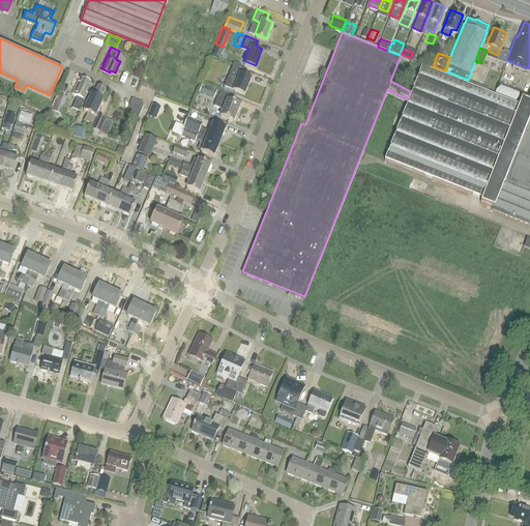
[(244,92),(251,76),(244,72),(247,67),(233,61),(224,84),(244,92)]
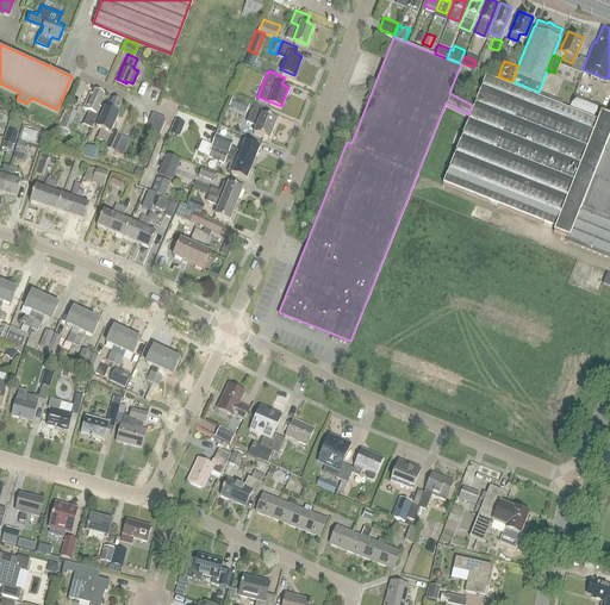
[(609,105),(608,113),(603,111),(601,110),(597,118),(485,74),(472,105),(468,114),(442,180),(554,225),(553,229),(567,235),(566,238),(609,255),(609,105)]
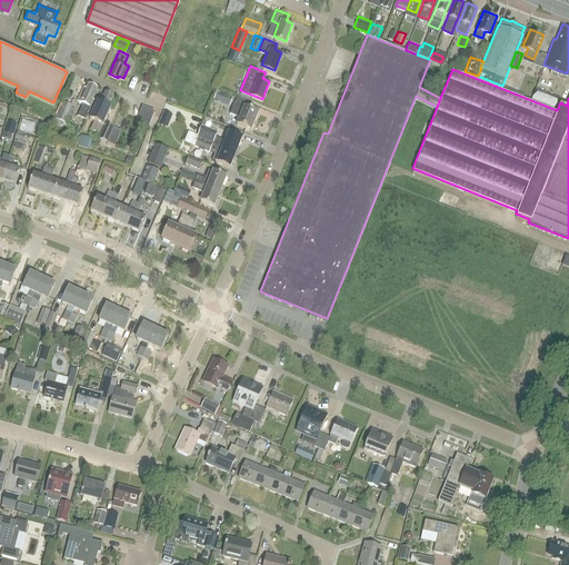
[(83,83),(77,98),(83,100),(78,112),(86,117),(91,105),(90,103),(93,97),(91,96),(97,85),(88,81),(87,85),(83,83)]
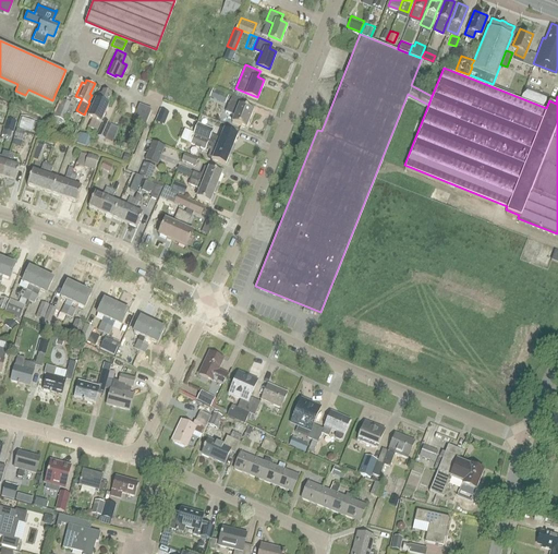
[(92,104),(87,113),(93,116),(88,123),(97,128),(100,119),(108,101),(106,101),(111,91),(102,86),(100,91),(98,89),(92,104)]
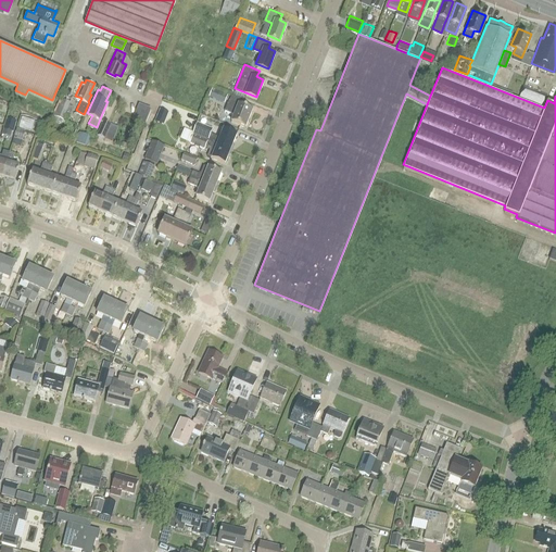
[(216,97),(224,100),(227,91),(219,88),(216,97)]
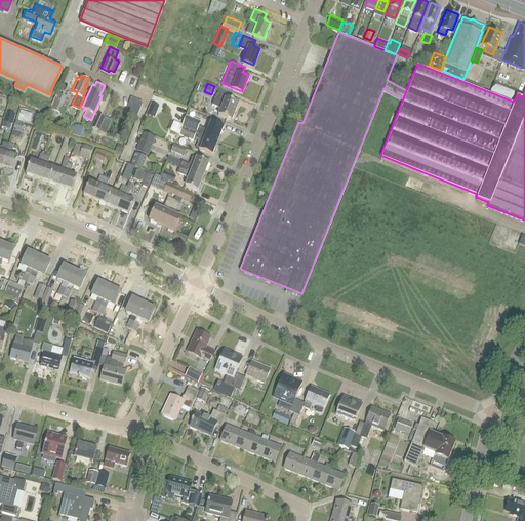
[(238,102),(231,98),(233,92),(218,87),(215,92),(212,102),(220,106),(217,112),(231,118),(238,102)]
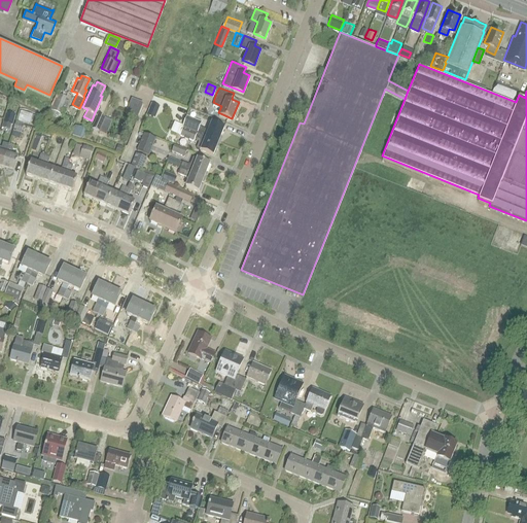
[(62,92),(60,91),(51,109),(59,112),(67,94),(62,92)]
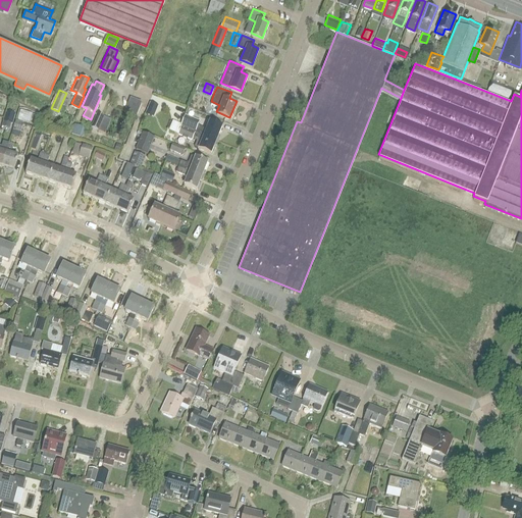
[(151,99),(146,110),(152,112),(153,107),(156,101),(151,99)]
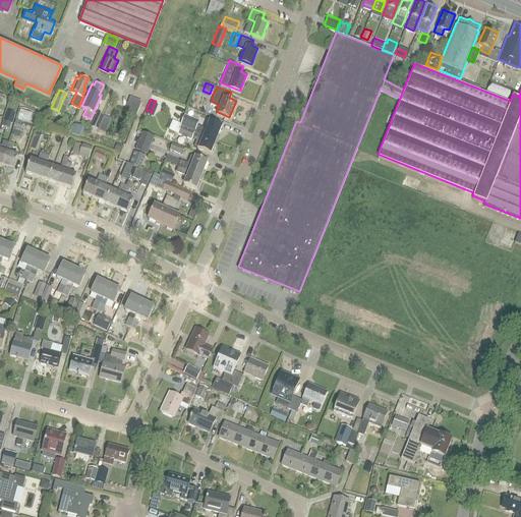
[(12,120),(15,110),(5,107),(2,117),(12,120)]
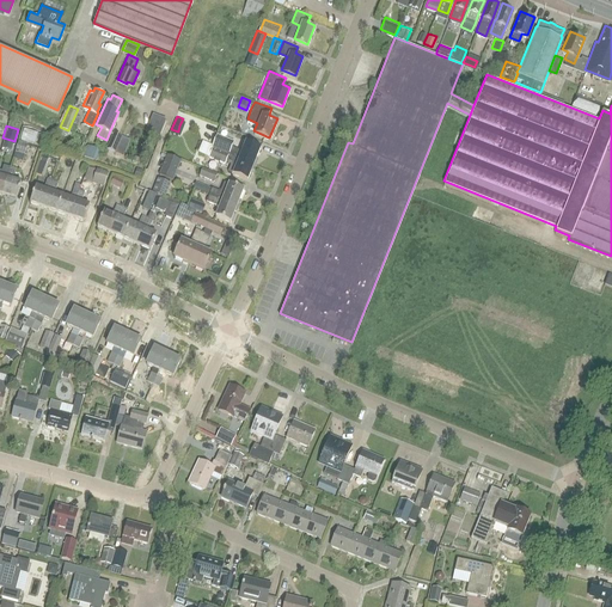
[(24,126),(20,136),(34,140),(37,129),(24,126)]
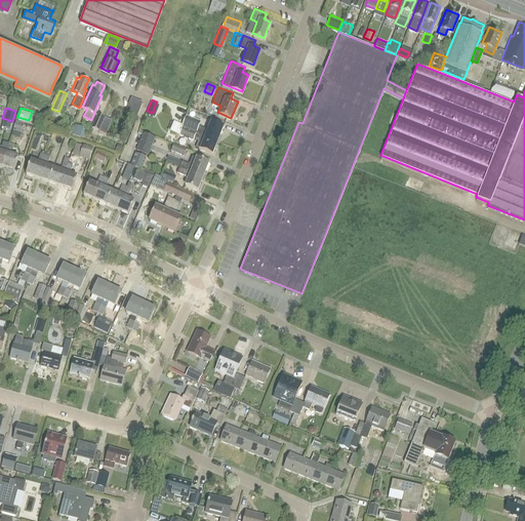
[(97,112),(91,125),(102,129),(105,121),(103,120),(105,115),(97,112)]
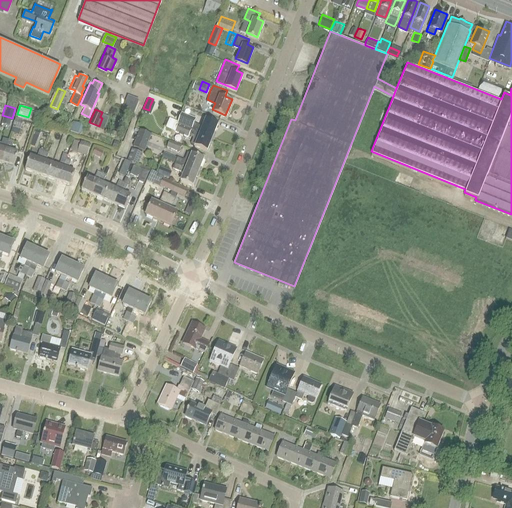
[(191,126),(193,120),(195,116),(181,110),(177,120),(178,121),(191,126)]
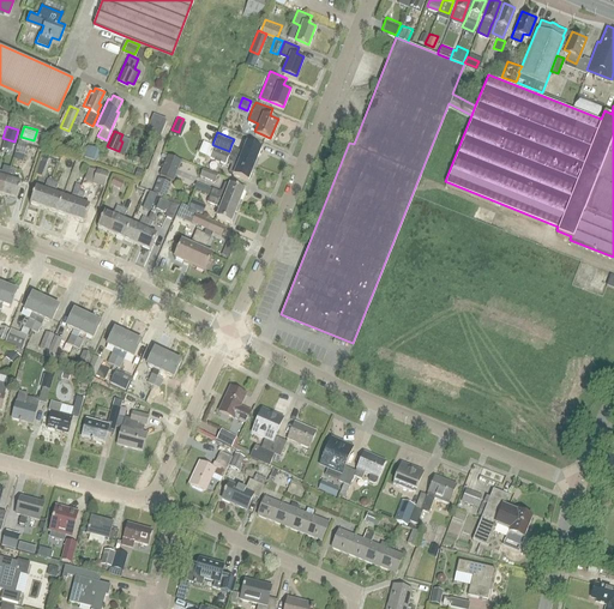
[(25,149),(28,140),(18,138),(16,146),(25,149)]
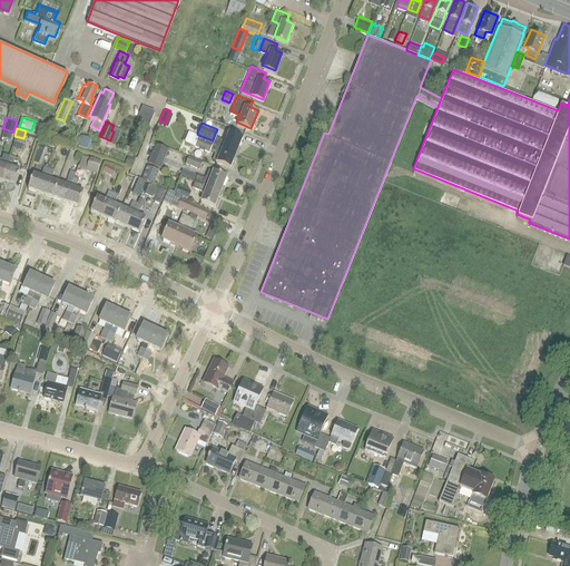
[(225,138),(215,134),(213,140),(236,150),(242,135),(228,129),(225,138)]
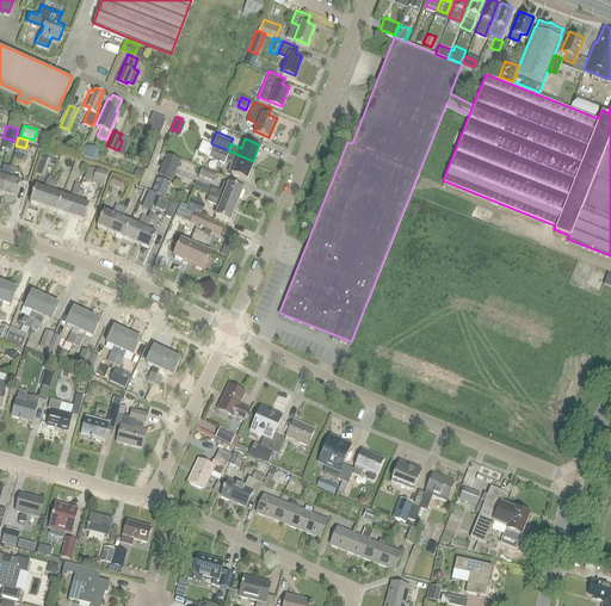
[(97,144),(86,142),(82,153),(92,156),(97,144)]
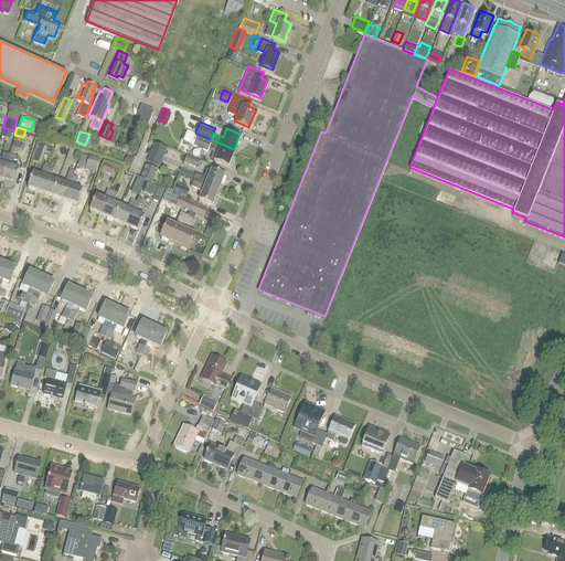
[(228,163),(234,149),(211,139),(196,134),(193,141),(208,148),(209,146),(217,149),(214,158),(228,163)]
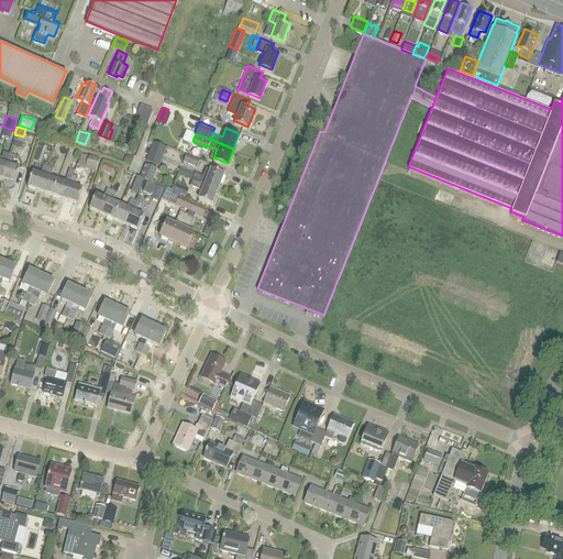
[(145,157),(158,163),(166,144),(153,140),(145,157)]
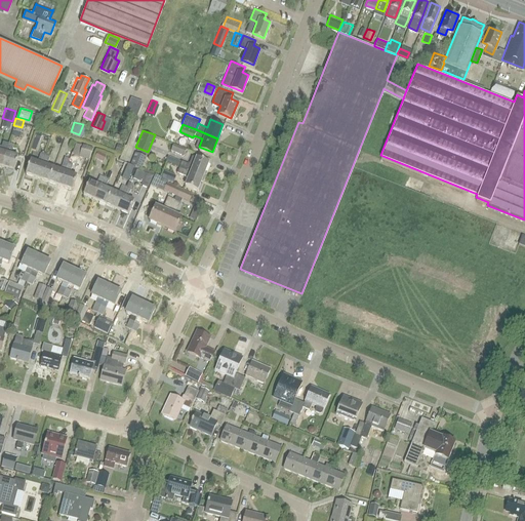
[(11,149),(12,143),(8,142),(2,164),(13,167),(17,153),(9,151),(10,148),(11,149)]
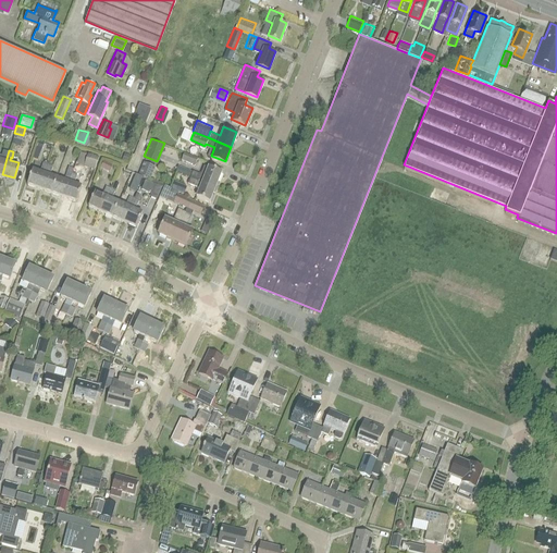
[(84,162),(84,163),(94,167),(98,154),(88,150),(87,151),(84,162)]
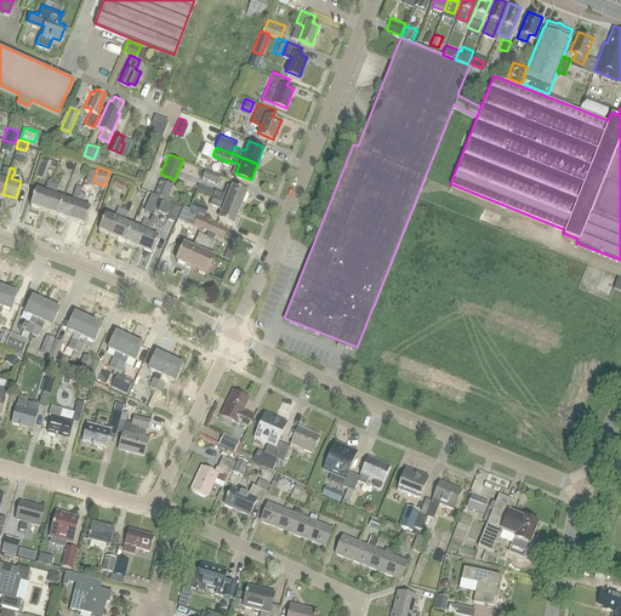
[(201,175),(217,181),(220,174),(205,167),(201,175)]
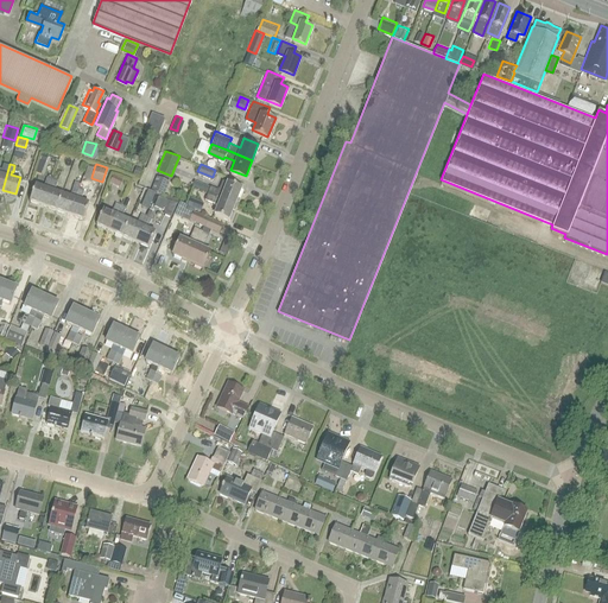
[(113,172),(109,181),(119,184),(122,176),(113,172)]
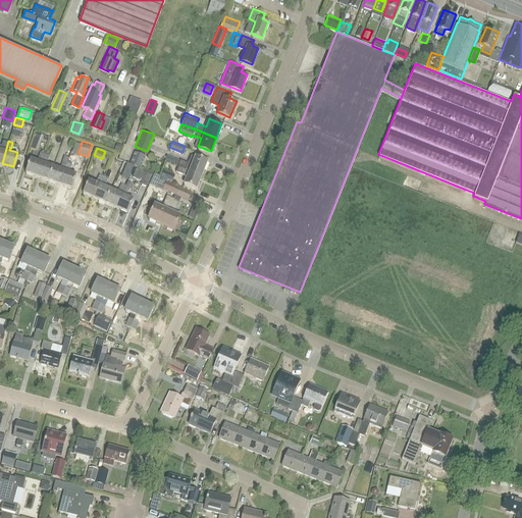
[(145,153),(134,149),(129,160),(141,164),(145,153)]
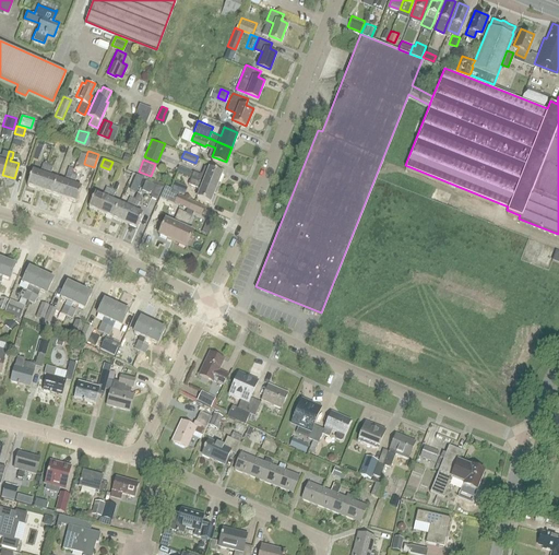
[(27,182),(39,187),(48,163),(43,161),(40,167),(43,168),(42,170),(32,167),(27,182)]
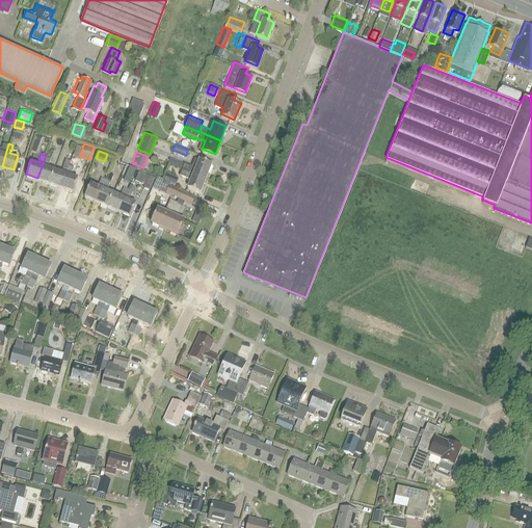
[(37,178),(49,182),(54,167),(46,164),(46,162),(48,162),(50,156),(46,155),(37,178)]
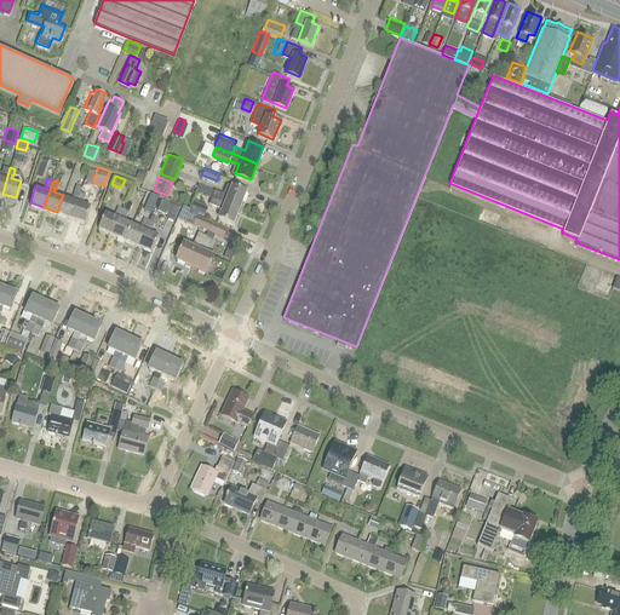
[(214,188),(211,194),(240,206),(246,189),(227,182),(223,191),(214,188)]
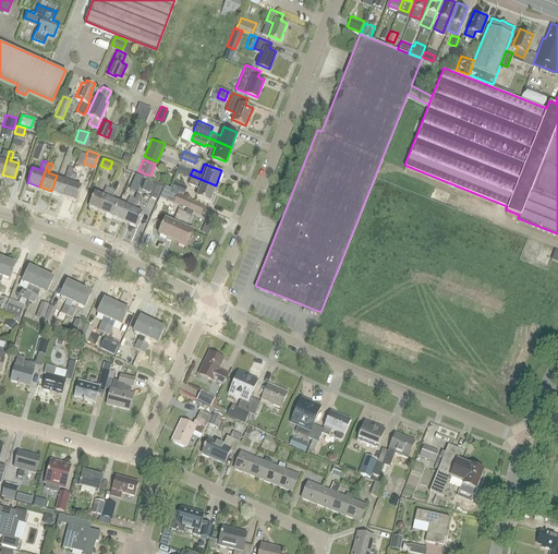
[(185,166),(182,171),(190,175),(193,169),(185,166)]
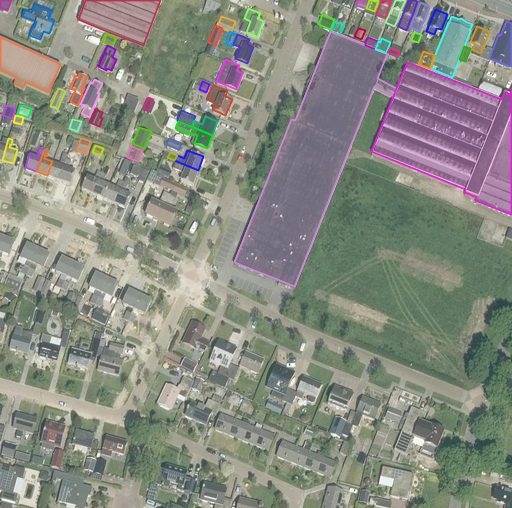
[(60,164),(59,163),(52,161),(47,175),(58,179),(66,157),(62,155),(60,161),(61,161),(60,164)]
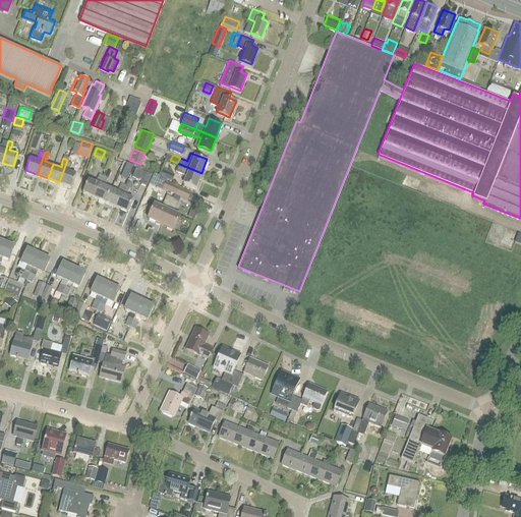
[(71,161),(67,160),(59,182),(71,186),(75,172),(67,169),(68,166),(69,167),(71,161)]
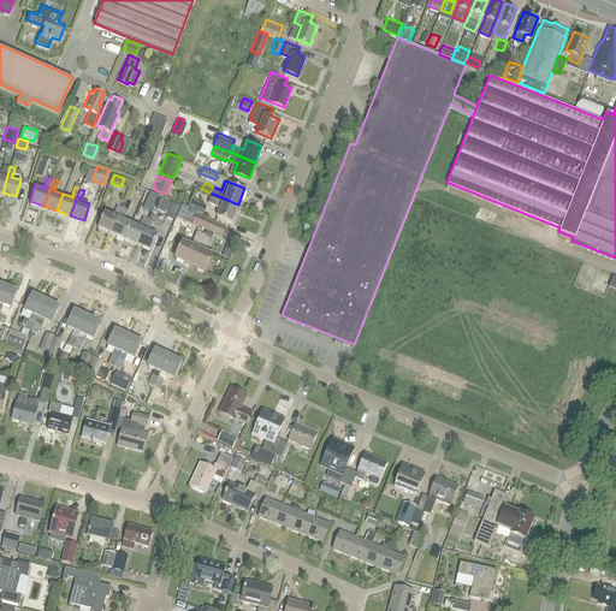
[(150,189),(147,197),(154,201),(158,193),(150,189)]
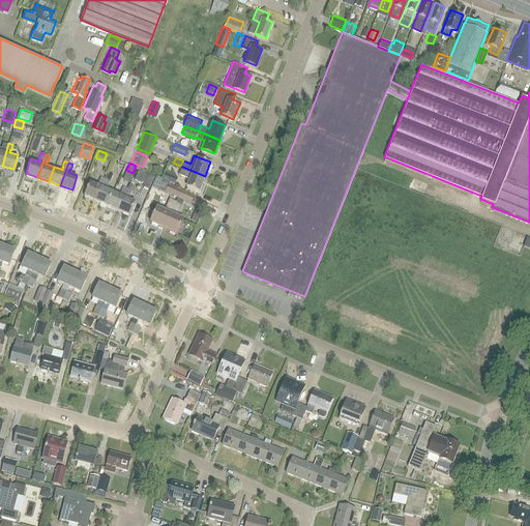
[(180,166),(178,172),(189,176),(186,184),(199,190),(205,176),(180,166)]
